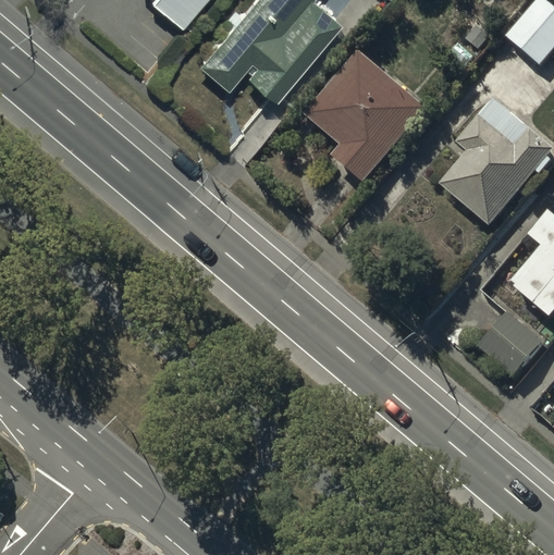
[(157,0),(179,17),(193,0),(157,0)]
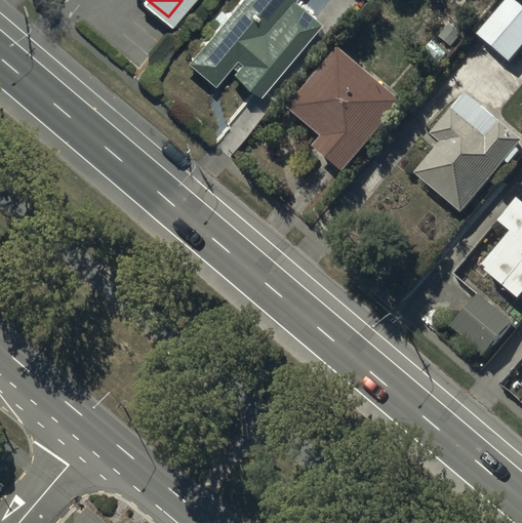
[(227,0),(184,50),(211,75),(229,55),(232,58),(230,62),(256,85),(319,12),(305,0),(227,0)]
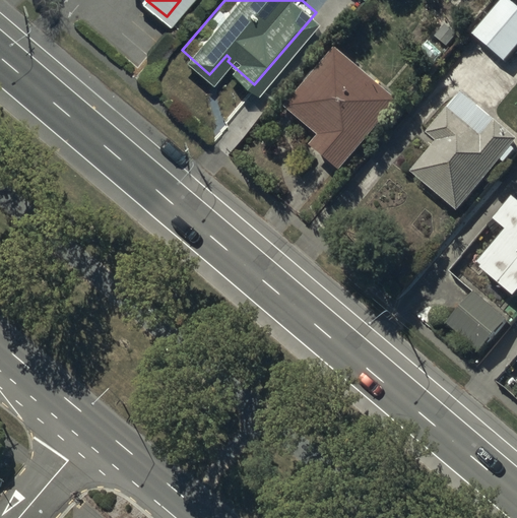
[(516,44),(516,6),(509,0),(498,0),(470,31),(503,60),(516,44)]
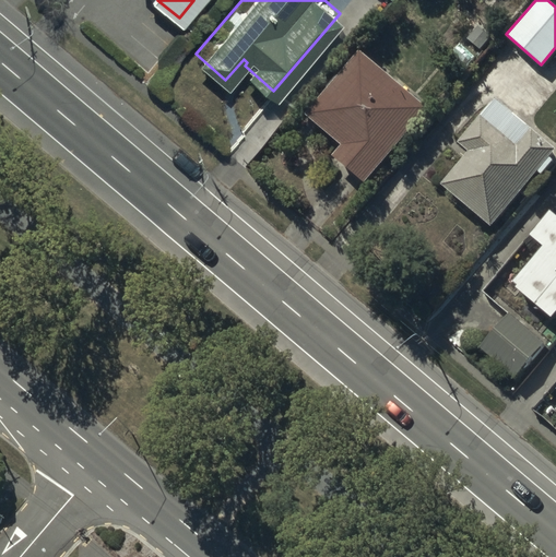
[(424,106),(358,50),(307,116),(341,143),(331,155),(364,181),(424,106)]
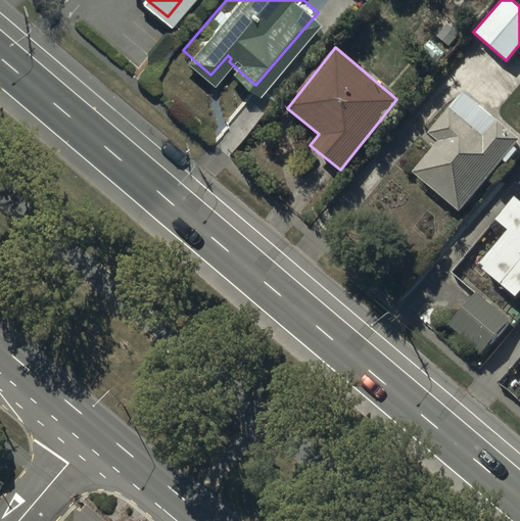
[(519,140),(463,92),(427,133),(437,141),(411,172),(457,211),(519,140)]
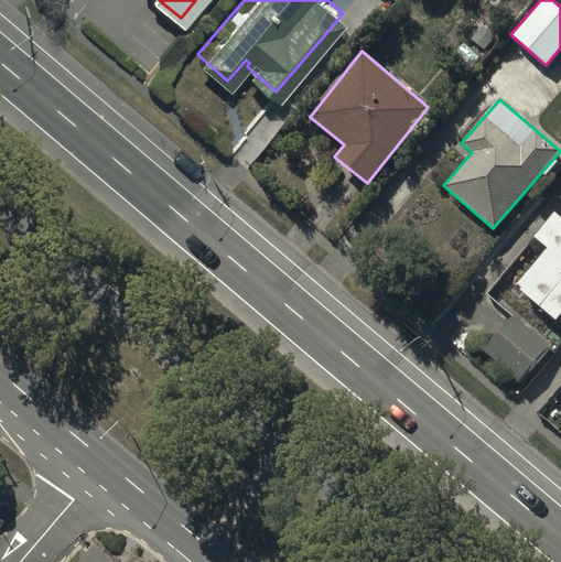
[(560,216),(556,212),(533,236),(547,248),(516,283),(520,288),(520,289),(557,321),(560,314),(560,216)]
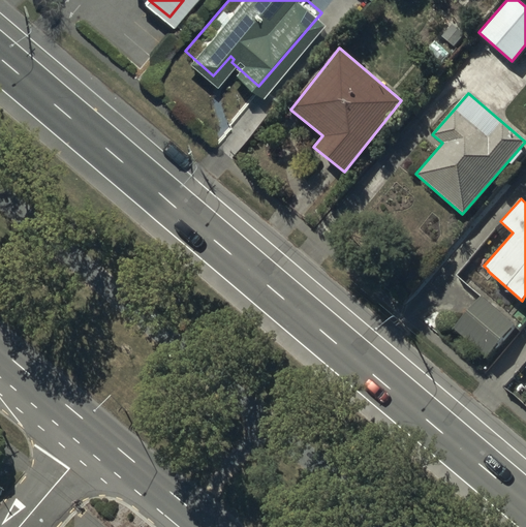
[(514,322),(480,295),(453,329),(486,355),(514,322)]
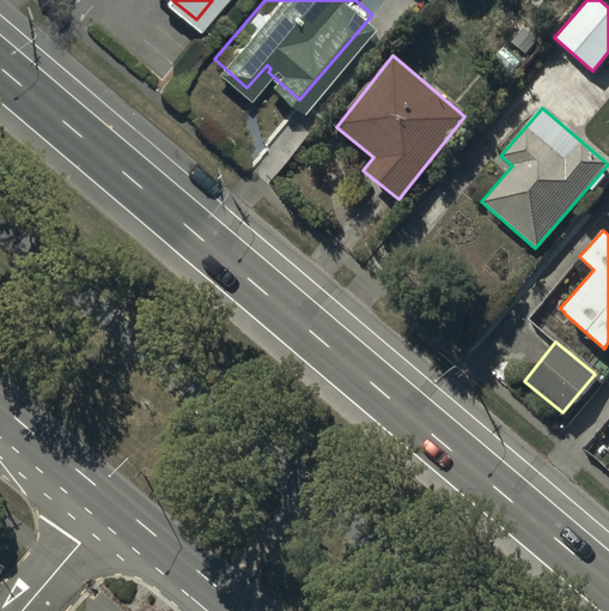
All buildings are outlined.
